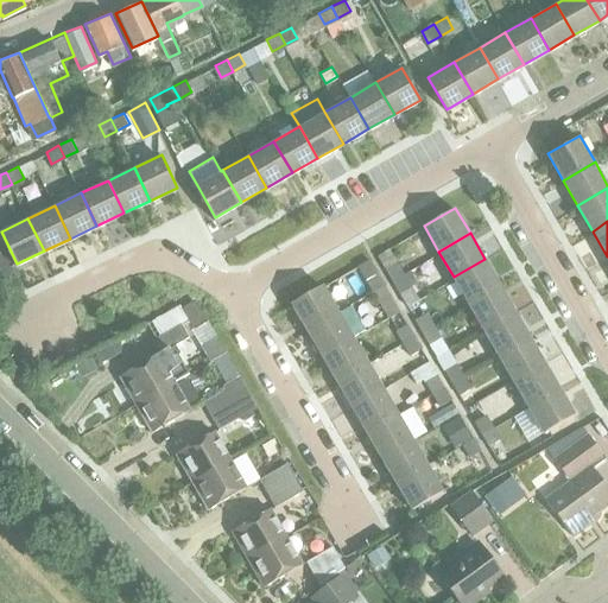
[(454,277),(468,303),(500,284),(485,259),(454,277)]
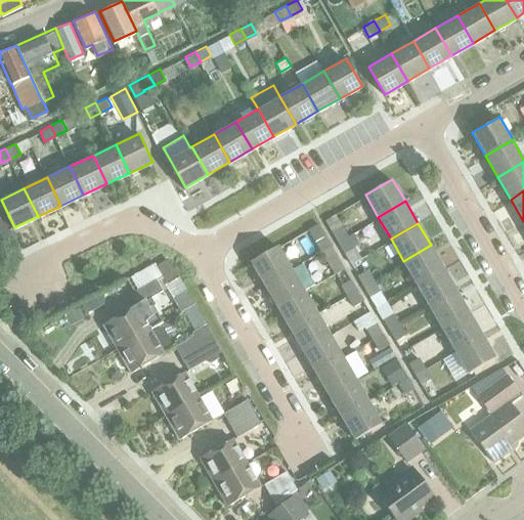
[(338,241),(348,234),(342,224),(332,229),(338,241)]
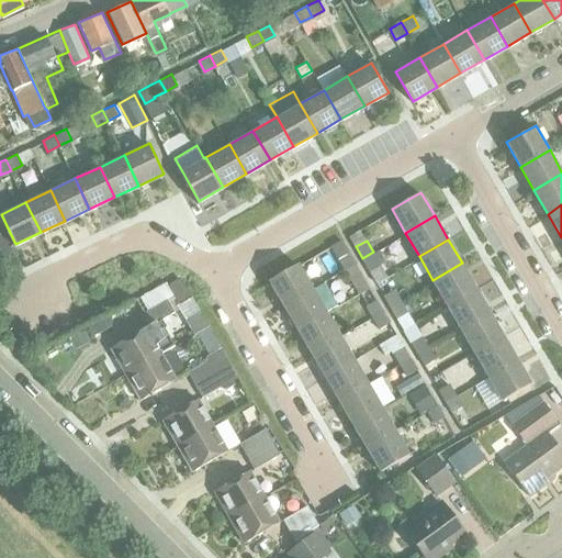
[(345,268),(355,263),(348,252),(338,257),(345,268)]
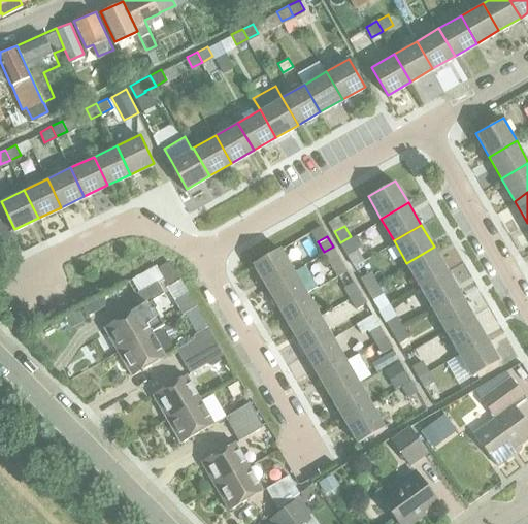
[(351,236),(340,242),(347,253),(357,247),(351,236)]
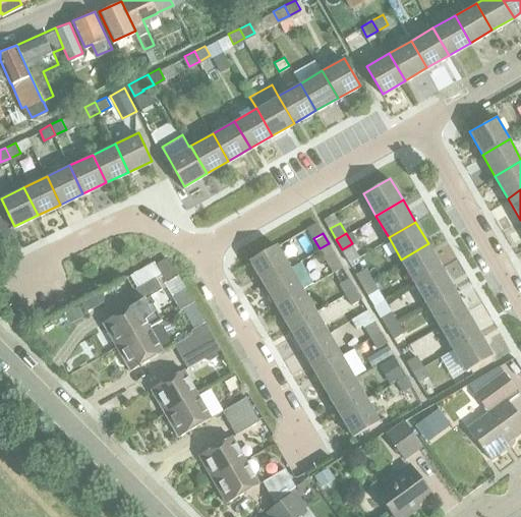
[(446,261),(459,256),(451,235),(439,240),(446,261)]
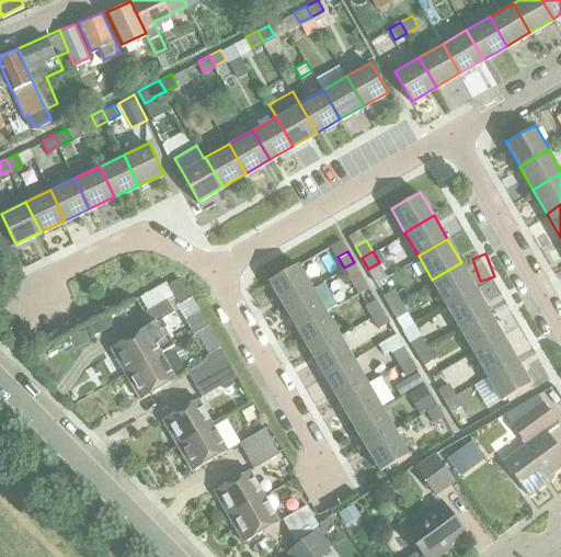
[(268,280),(283,304),(311,286),(298,262),(268,280)]
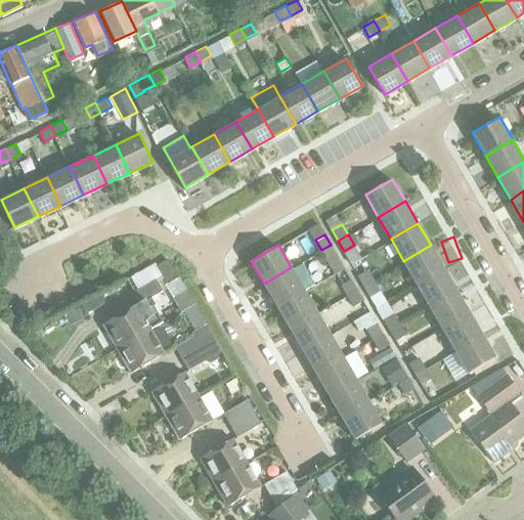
[(331,245),(321,250),(328,260),(337,255),(331,245)]
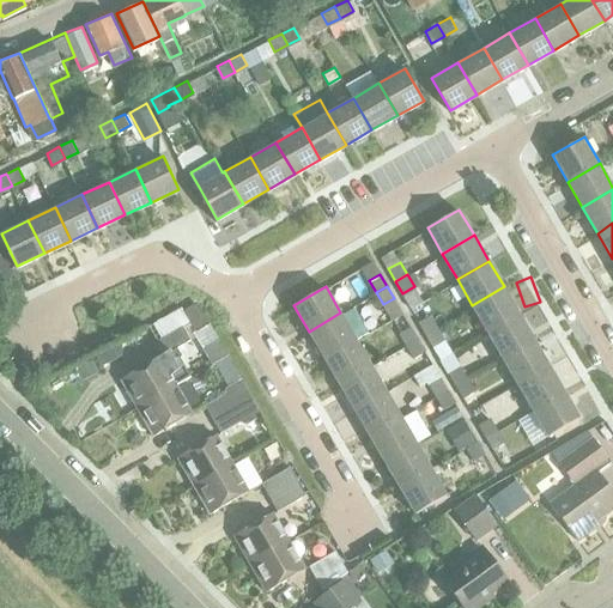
[(472,305),(487,330),(519,312),(504,286),(472,305)]
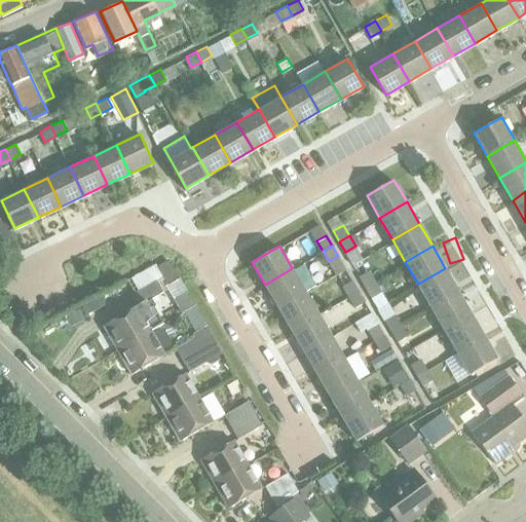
[(265,285),(277,306),(305,291),(305,290),(317,283),(305,261),(292,268),(265,285)]
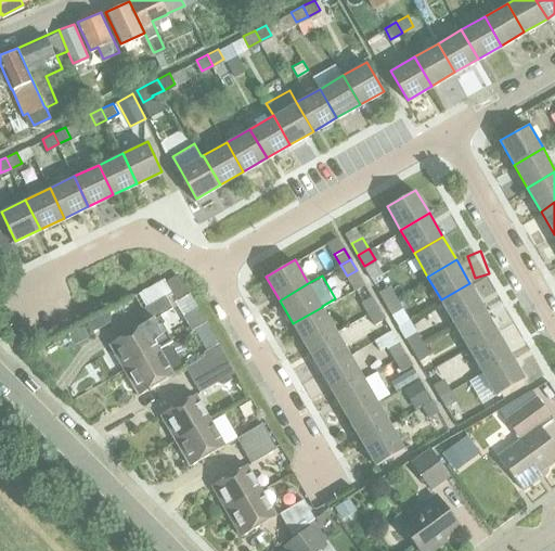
[(441,299),(454,323),(483,306),(469,283),(441,299)]
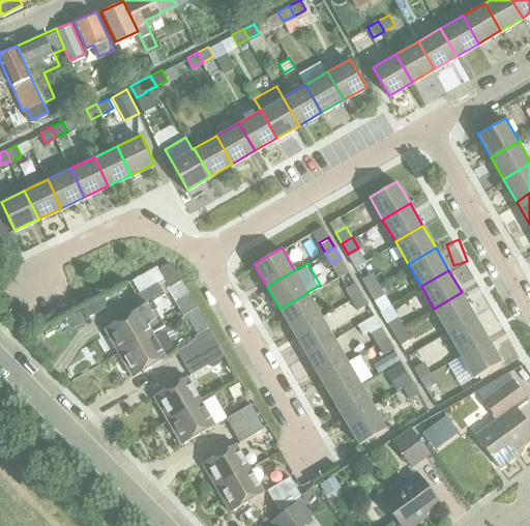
[(367,288),(378,282),(372,271),(361,276),(367,288)]
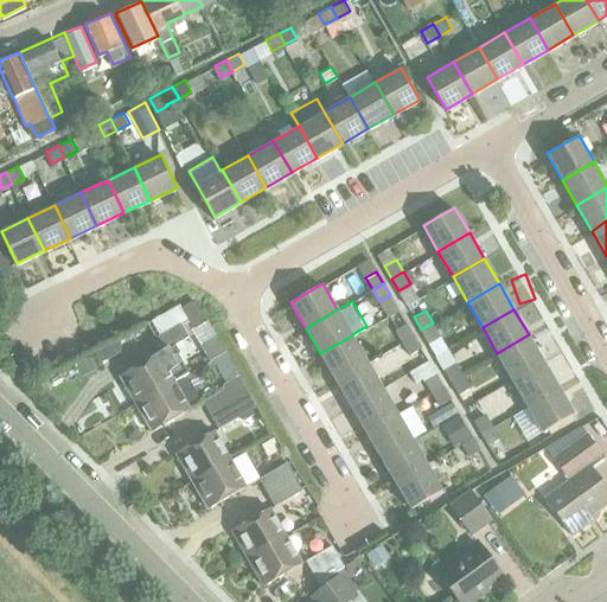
[(154,335),(163,348),(163,350),(170,346),(189,334),(181,320),(154,335)]
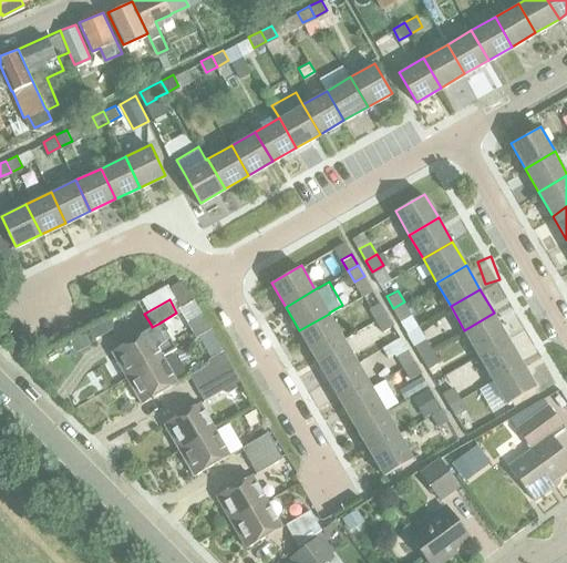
[(369,307),(375,318),(385,311),(379,300),(369,307)]
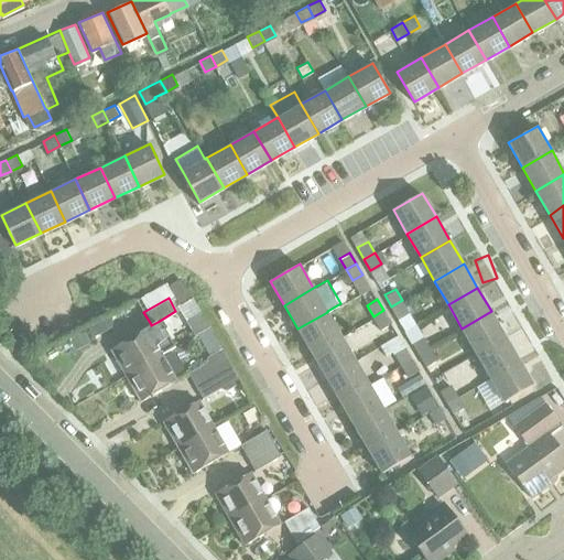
[(402,300),(391,307),(398,318),(409,311),(402,300)]
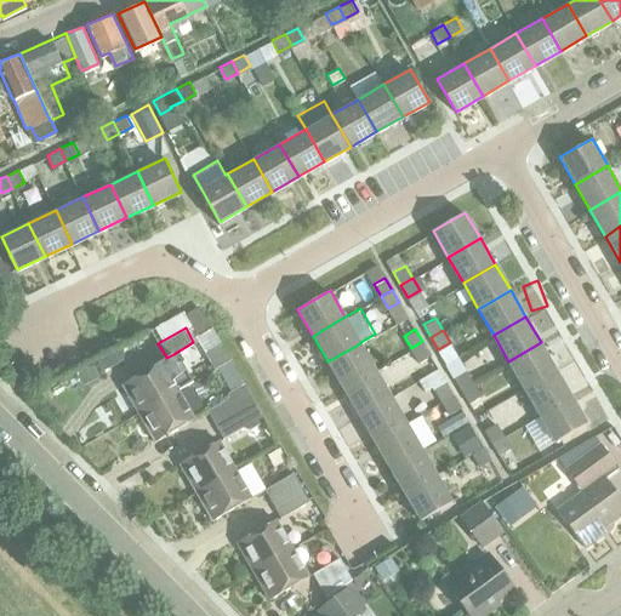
[(422,341),(411,348),(419,360),(429,354),(422,341)]
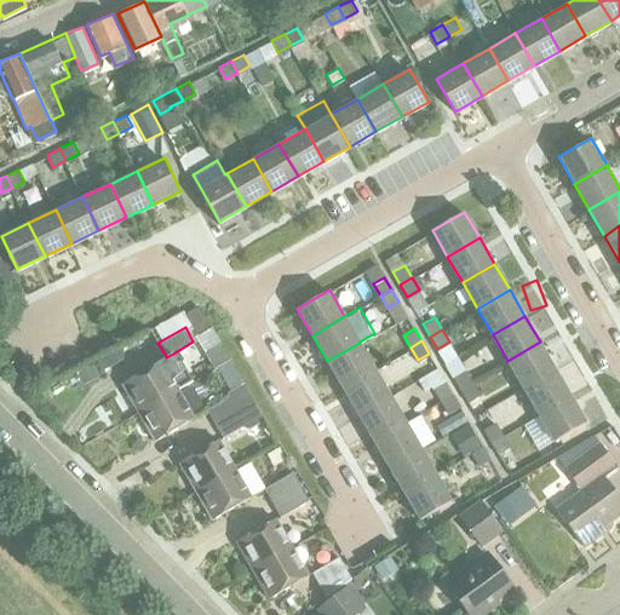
[(507,361),(523,386),(555,368),(540,342),(507,361)]
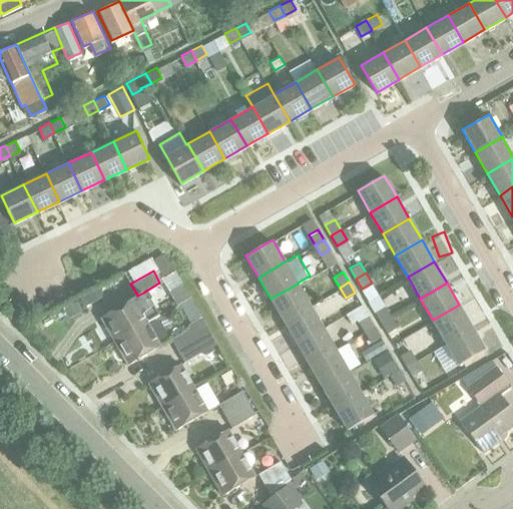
[(271,299),(284,321),(310,305),(298,284),(271,299)]
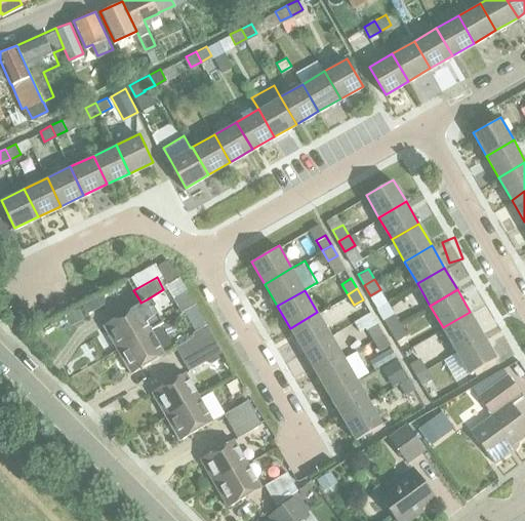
[(103,323),(117,348),(150,328),(163,321),(154,305),(151,307),(147,299),(140,303),(140,302),(103,323)]
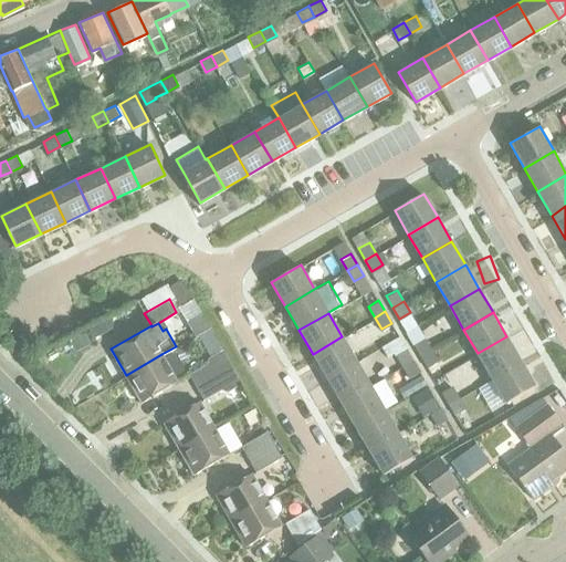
[(313,354),(327,377),(356,361),(342,336),(313,354)]
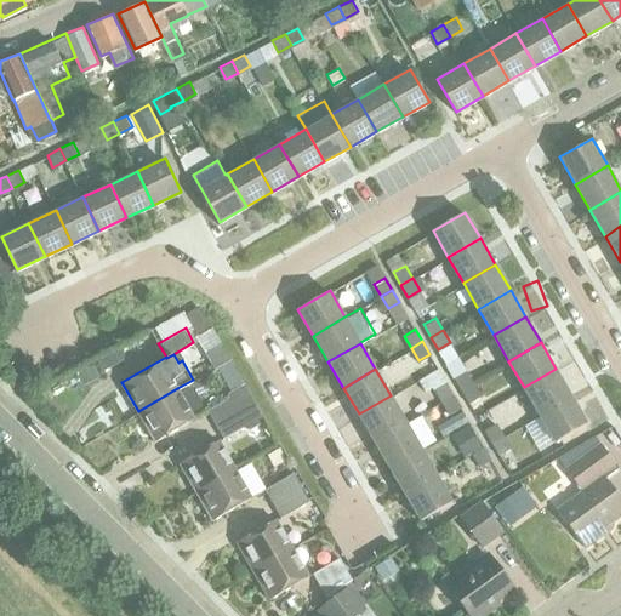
[(524,387),(539,414),(570,394),(556,369),(524,387)]
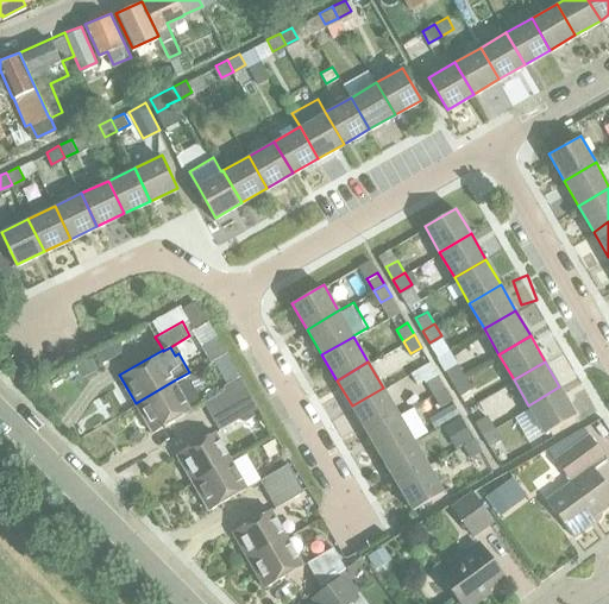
[(452,381),(464,375),(457,363),(445,369),(452,381)]
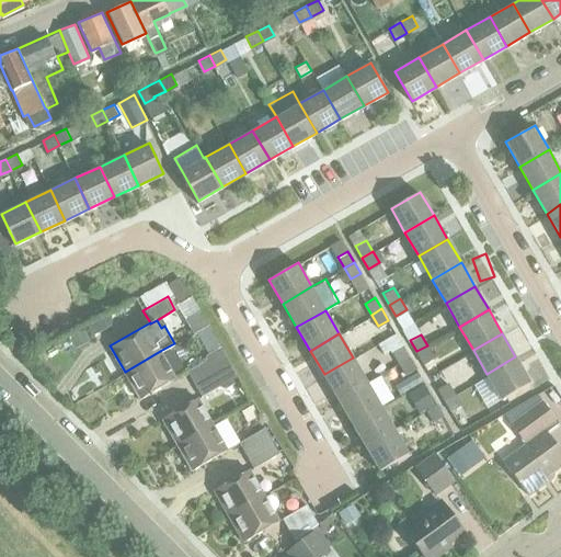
[(187,368),(195,382),(230,362),(220,344),(207,353),(205,359),(187,368)]
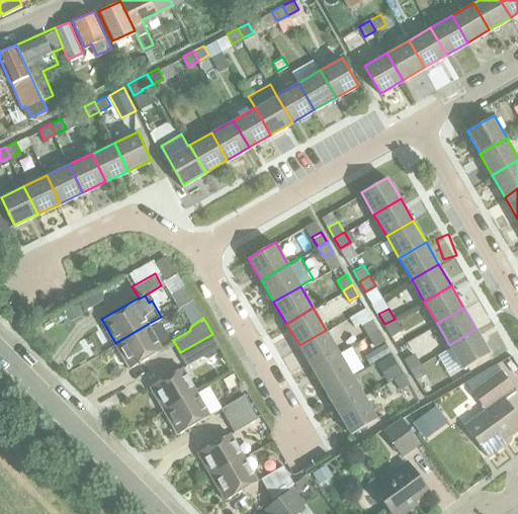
[(362,324),(368,334),(377,328),(371,318),(362,324)]
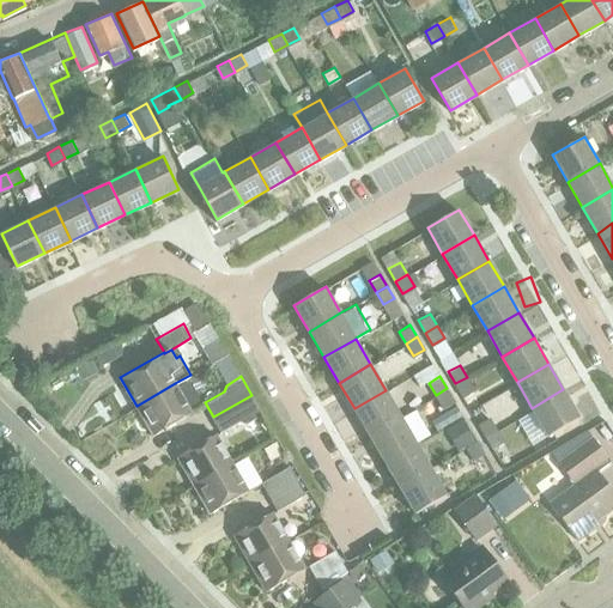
[(467,377),(455,383),(462,396),(474,389),(467,377)]
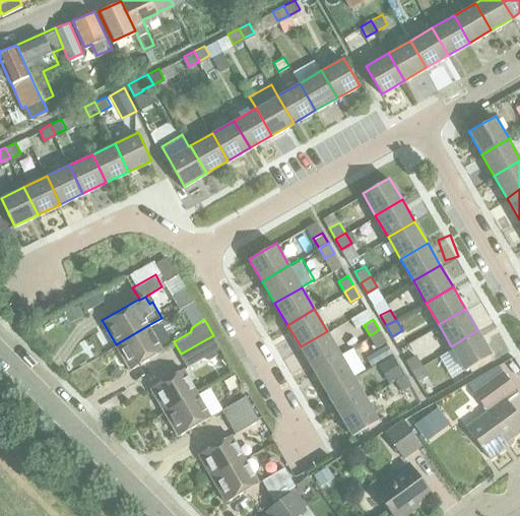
[(148,325),(116,344),(130,368),(163,349),(148,325)]
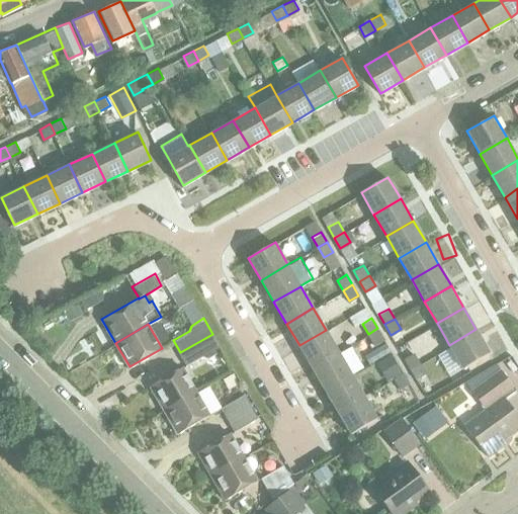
[(377,328),(368,334),(374,344),(383,339),(377,328)]
